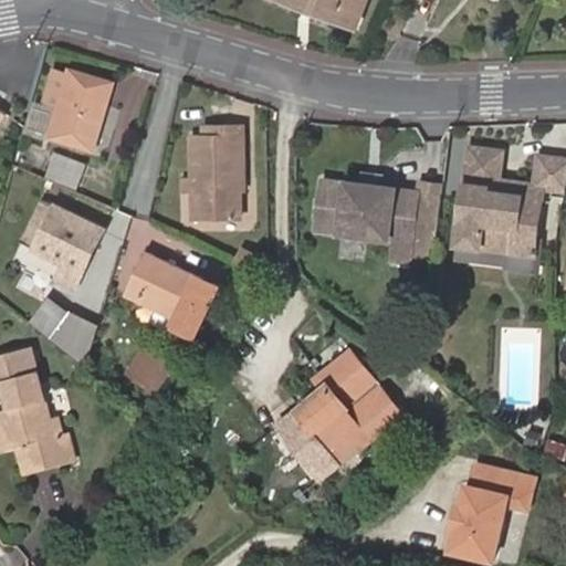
[(290,0),(350,27),(362,0),(290,0)]
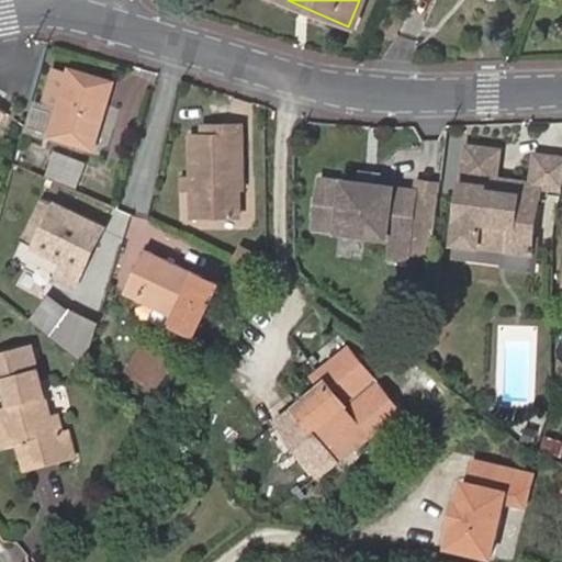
[(96,150),(116,80),(70,67),(66,80),(49,76),(40,109),(57,113),(49,137),(96,150)]
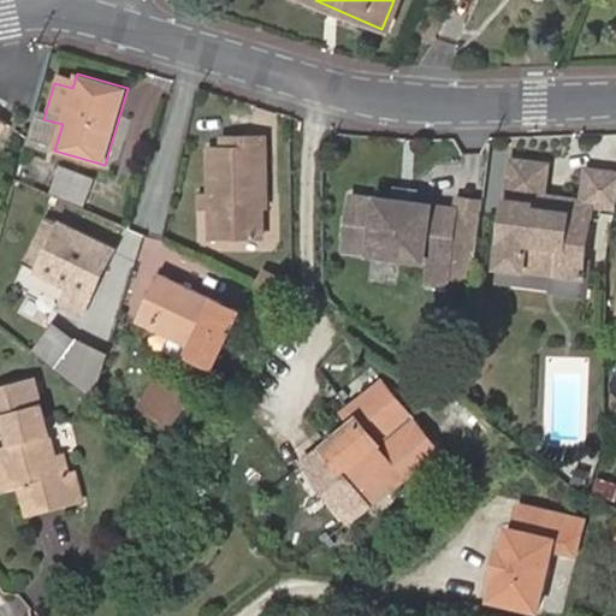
[(246,153),(229,154),(212,154),(212,201),(205,201),(205,219),(212,218),(212,248),(261,247),(260,202),(268,202),(266,141),(246,142),(246,153)]
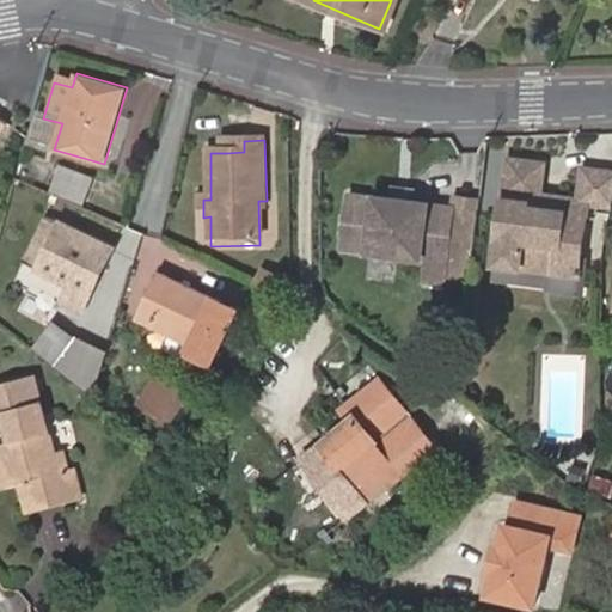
[(227,141),(227,153),(244,152),(244,141),(227,141)]
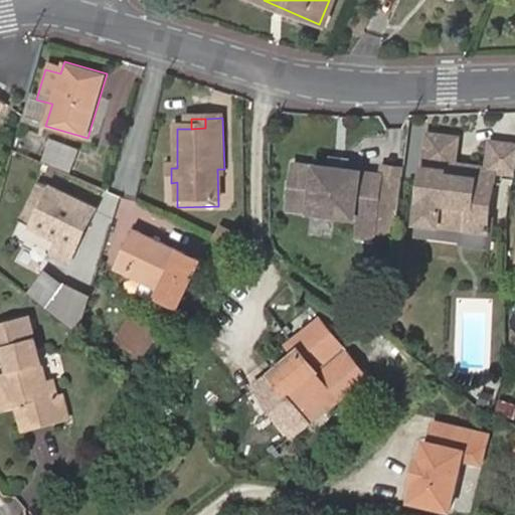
[(490,179),(455,174),(456,166),(459,140),(428,136),(418,225),(483,233),(490,179)]
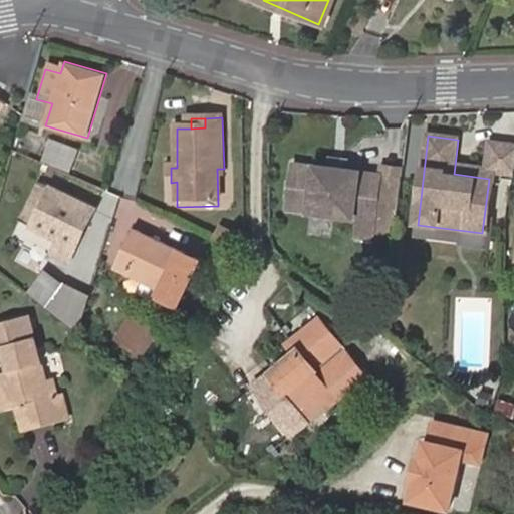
[(49,143),(40,163),(67,176),(77,156),(49,143)]
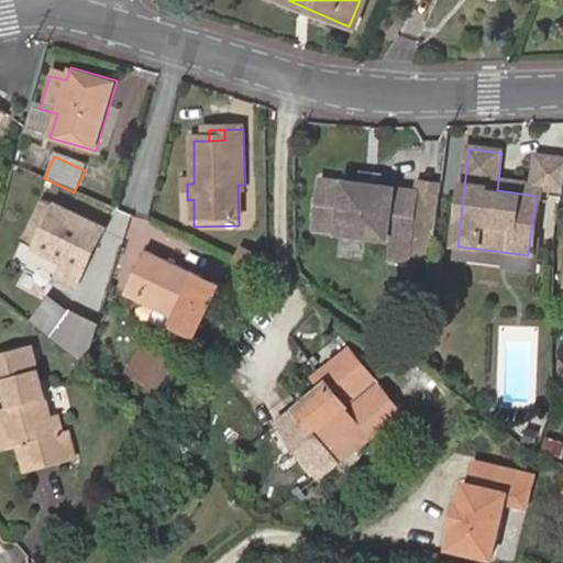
[(562,159),(540,157),(537,186),(562,189),(562,159)]
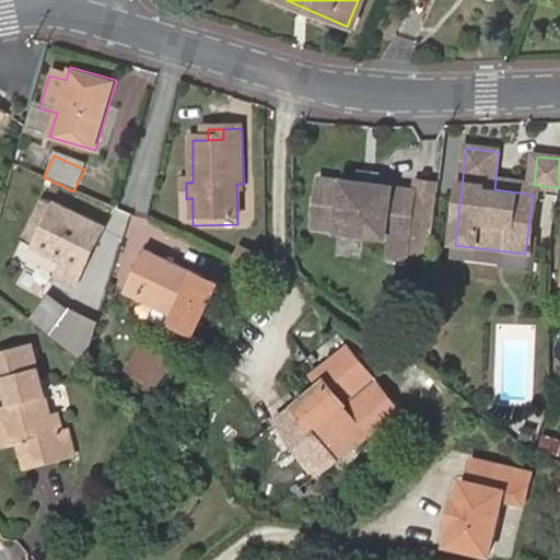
[(407,219),(411,190),(410,190),(373,185),(373,182),(353,179),(353,183),(314,176),(307,230),(403,243),(403,247),(431,251),(434,222),(407,219)]
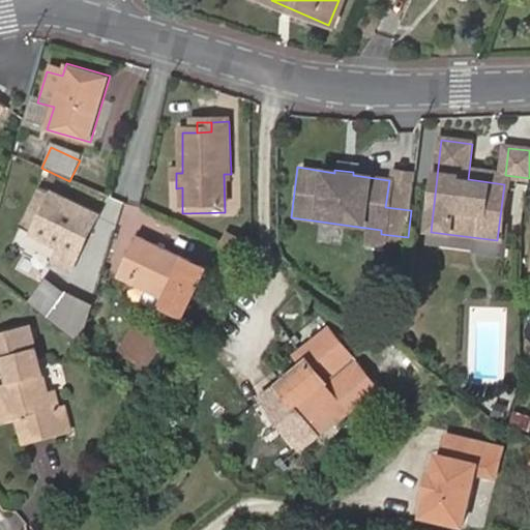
[(505,175),(469,171),(468,179),(504,184),(505,175)]
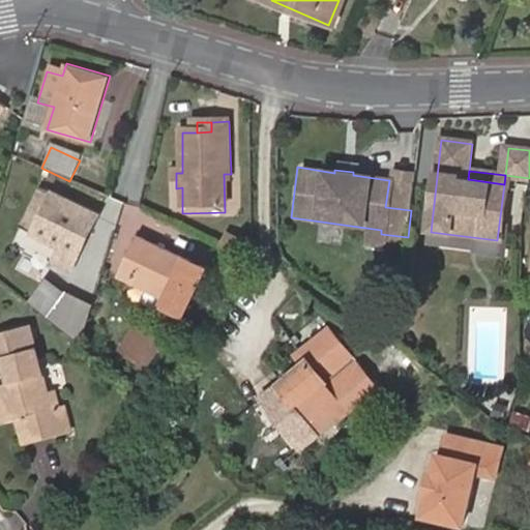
[(411,210),(415,175),(389,172),(388,180),(389,180),(385,207),(411,210)]
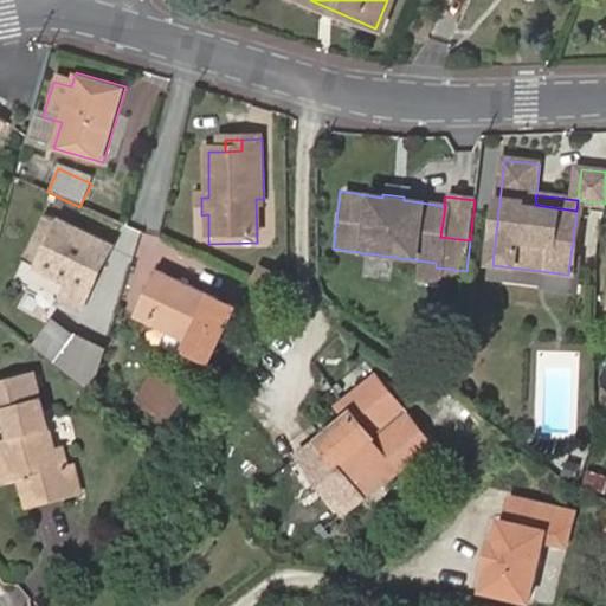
[(82,309),(111,247),(59,223),(44,214),(21,259),(37,266),(70,283),(62,300),(82,309)]
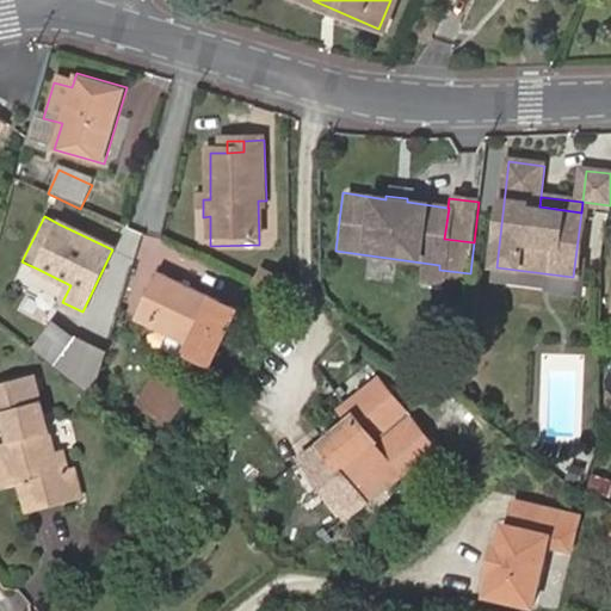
[(213,300),(162,275),(140,319),(207,352),(217,329),(228,307),(213,300)]
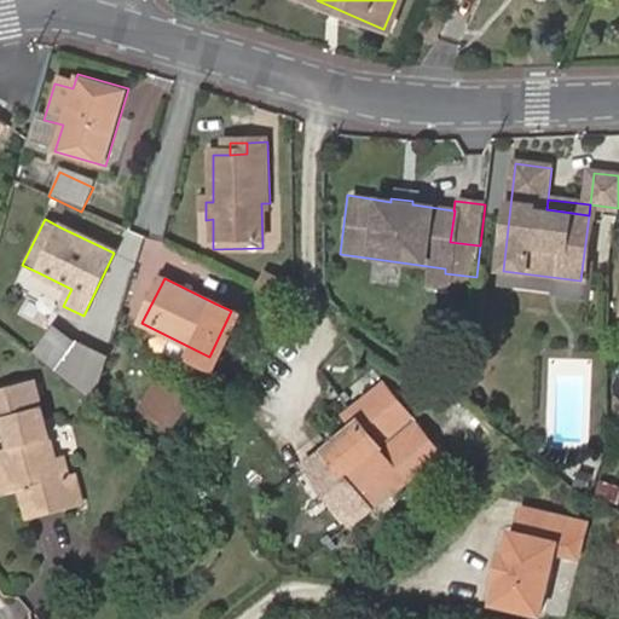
[(50,324),(28,352),(88,400),(103,356),(73,341),(50,324)]
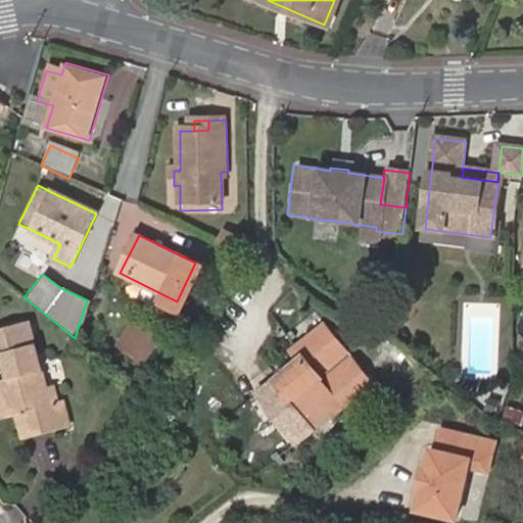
[(143,362),(159,336),(137,319),(119,345),(143,362)]
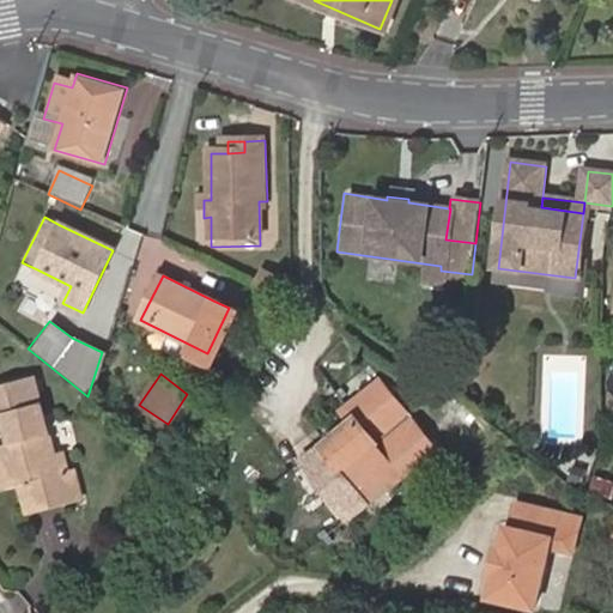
[(34,378),(0,388),(0,417),(5,417),(12,445),(4,448),(16,490),(23,487),(28,485),(30,490),(36,489),(44,513),(84,502),(76,469),(67,472),(62,455),(55,457),(34,378)]
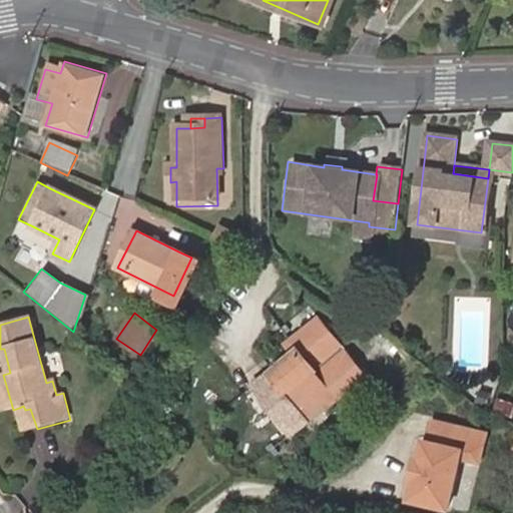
[(366,376),(320,319),(292,341),(279,325),(250,349),(263,365),(245,377),(293,436),(304,426),(308,431),(313,427),(310,422),(366,376)]
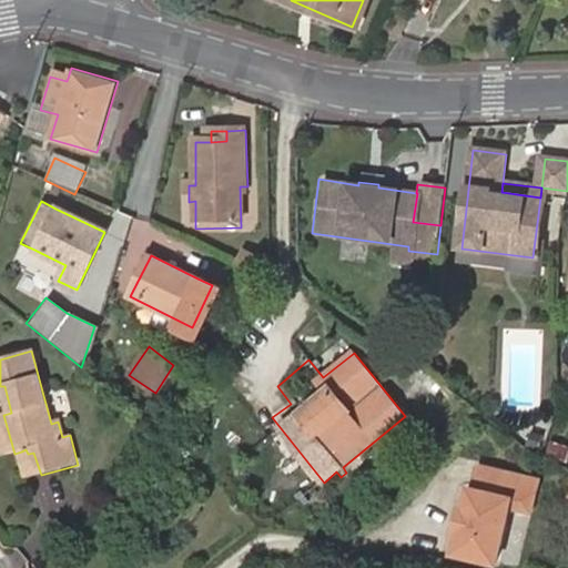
[(184,372),(173,365),(155,393),(165,401),(184,372)]
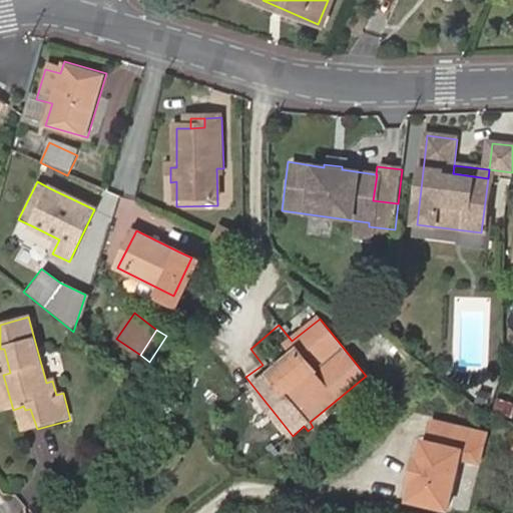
[(0,375),(0,407),(2,413),(13,410),(3,375),(0,375)]
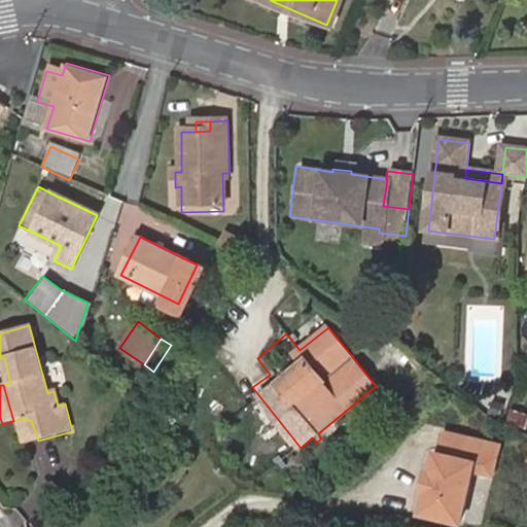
[(27,444),(38,441),(31,420),(26,421),(24,417),(20,419),(27,444)]
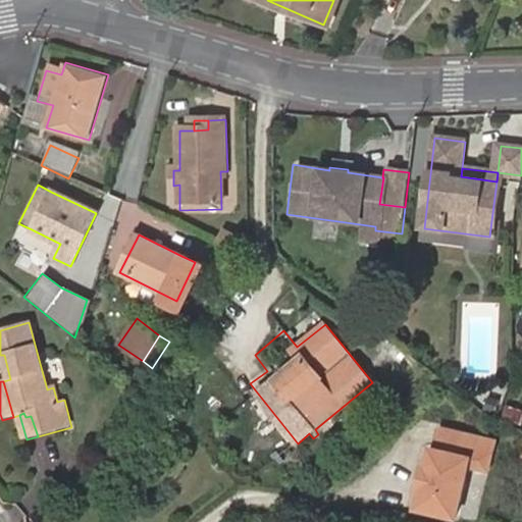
[(492,438),(437,426),(433,448),(426,447),(422,464),(419,464),(413,490),(416,491),(412,509),(454,518),(465,467),(485,471),(492,438)]
